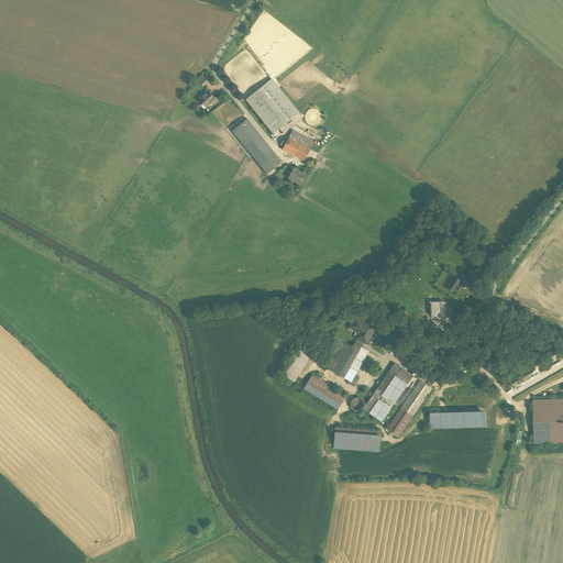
[(211,80),(207,75),(199,81),(203,86),(211,80)]
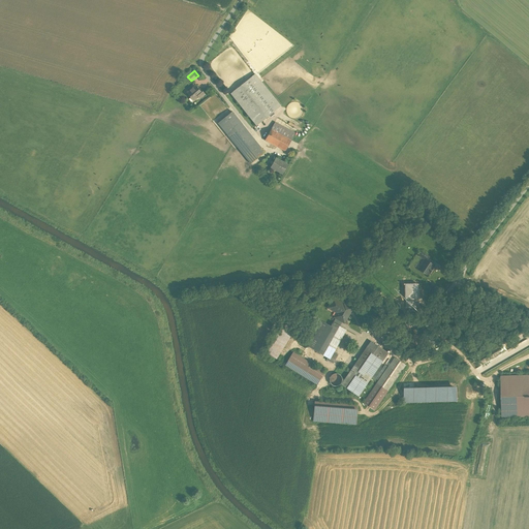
[(281,106),(255,74),(230,93),(256,125),(281,106)]
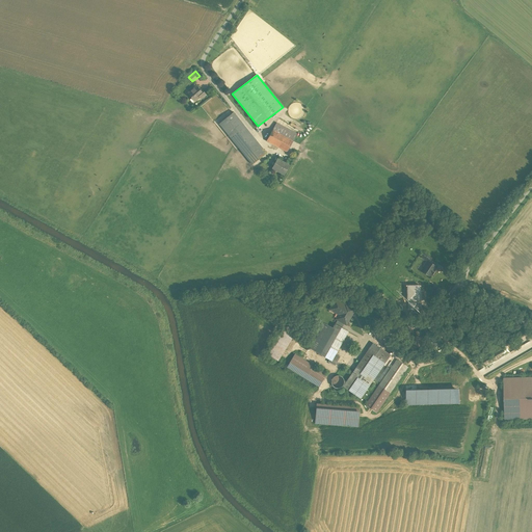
[(201,99),(206,95),(202,89),(200,90),(196,86),(188,94),(194,101),(200,97),(201,99)]
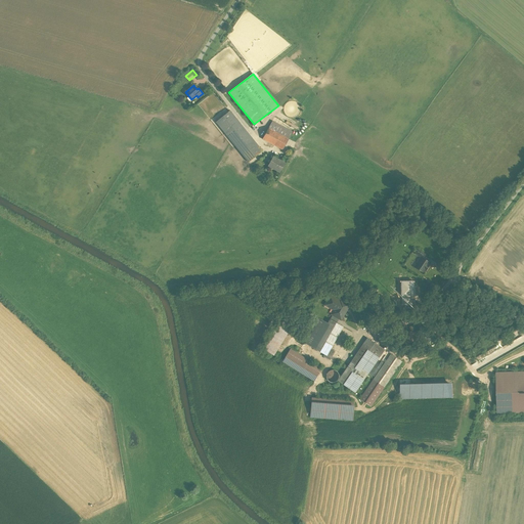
[(262,150),(229,111),(216,122),(249,162),(262,150)]
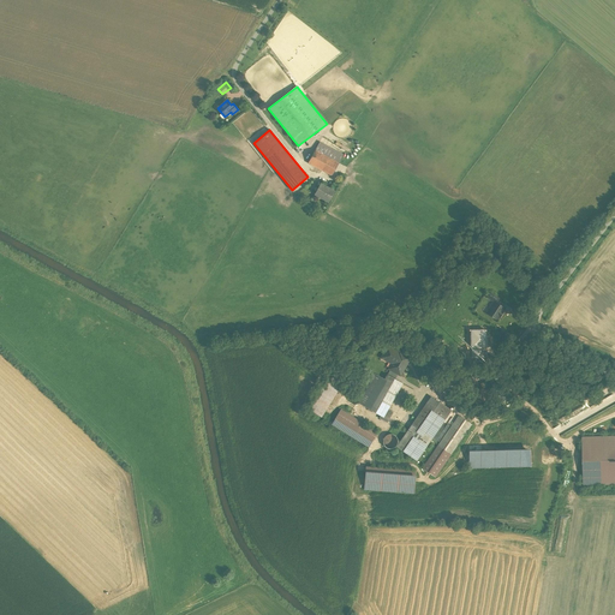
[(342,154),(320,142),(309,163),(333,175),(342,154)]
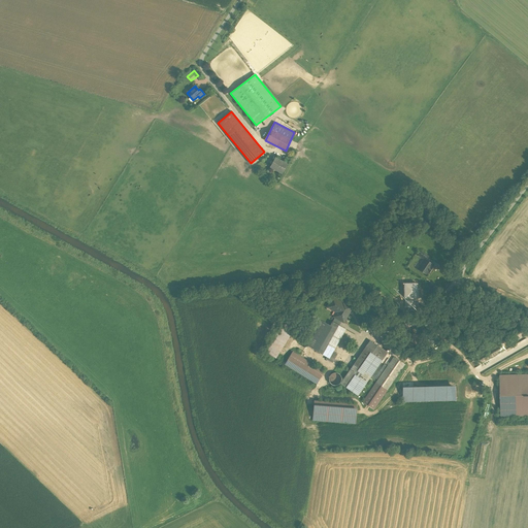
[(287,164),(275,158),(270,166),(283,173),(287,164)]
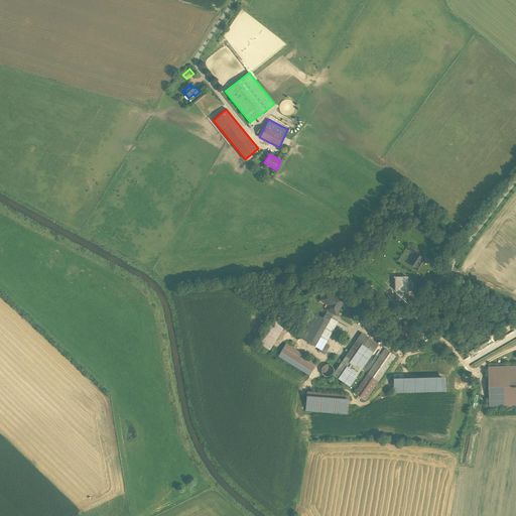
[(418,251),(411,246),(409,249),(415,253),(416,254),(418,251)]
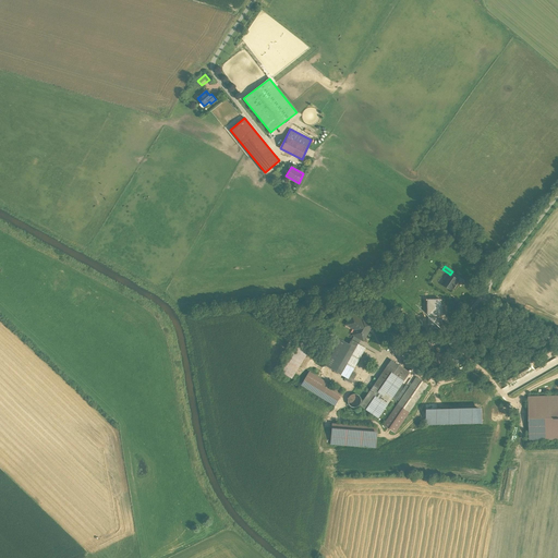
[(450,275),(449,274),(441,283),(450,290),(457,280),(450,275)]
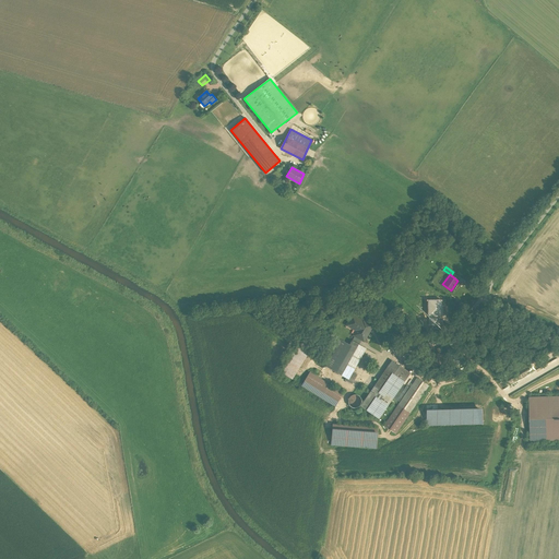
[(361,320),(352,316),(346,325),(357,331),(355,336),(361,340),(364,342),(373,324),(363,319),(361,320)]
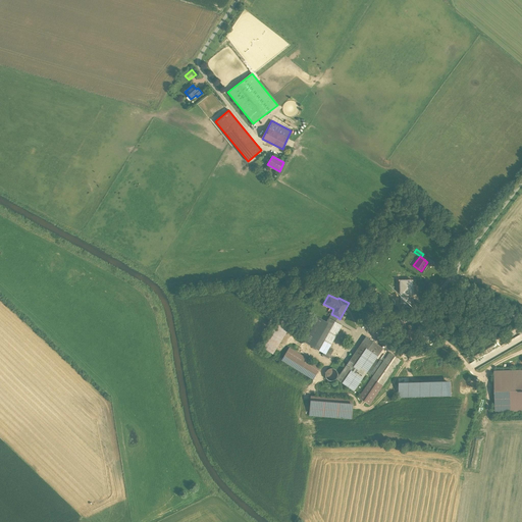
[(392,316),(365,322),(367,329),(393,322),(392,316)]
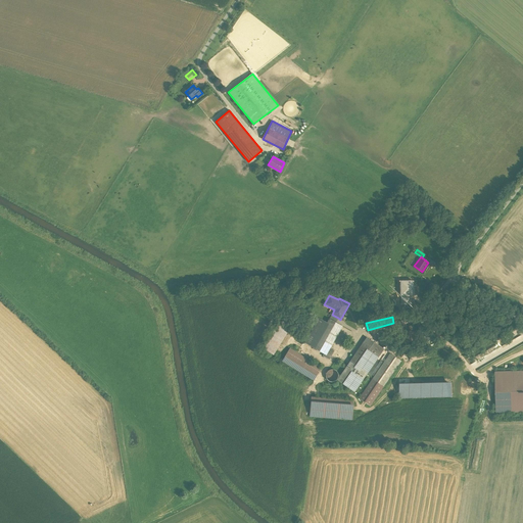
[(335,322),(329,319),(327,323),(319,318),(305,343),(324,353),(322,355),(328,360),(333,351),(329,348),(342,326),(335,322)]
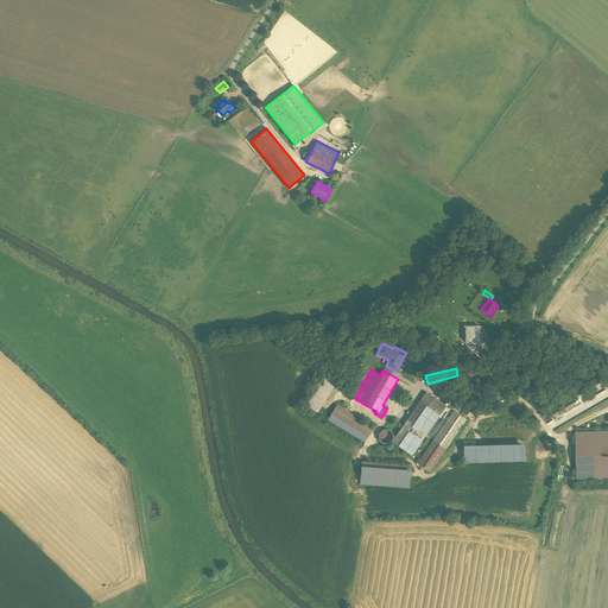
[(317,413),(336,382),(323,374),(304,405),(317,413)]
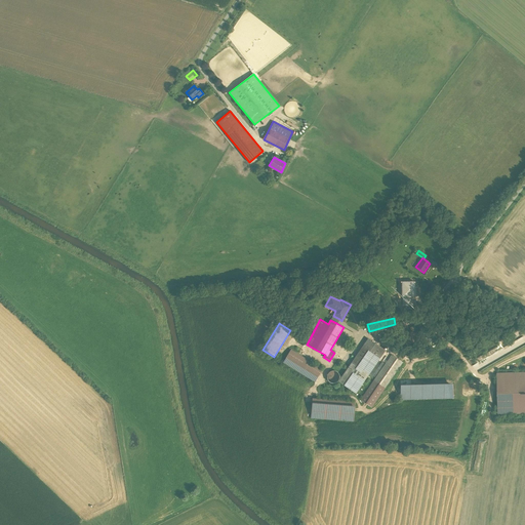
[(403,334),(406,345),(420,338),(417,329),(415,330),(414,326),(410,327),(412,331),(403,334)]
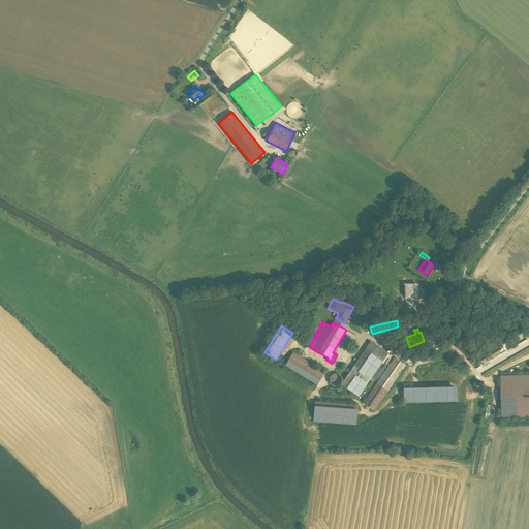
[(387,353),(371,341),(341,384),(358,396),(387,353)]
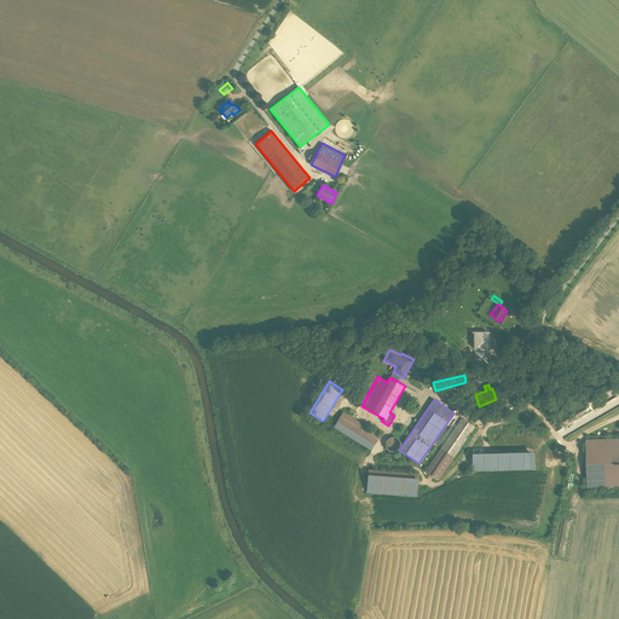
[(380,435),(343,412),(334,427),(371,450),(380,435)]
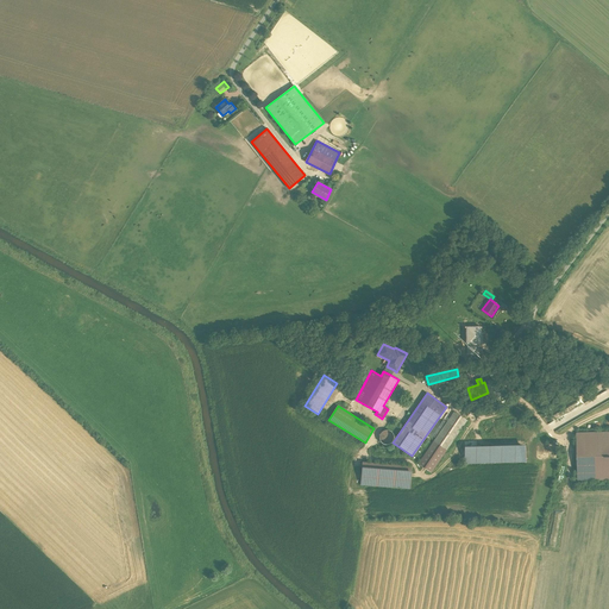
[(466,421),(453,412),(418,464),(431,472),(466,421)]
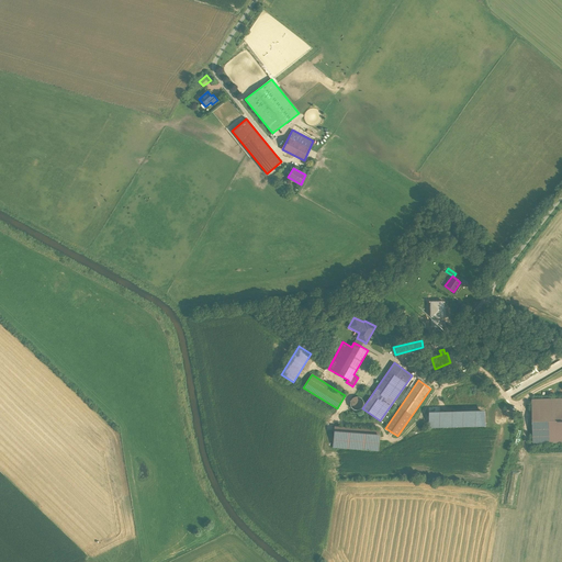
[(359,400),(357,397),(356,396),(352,397),(350,397),(349,400),(349,401),(348,403),(349,405),(350,406),(351,407),(353,408),(355,408),(357,408),(359,406),(360,404),(360,403),(360,401),(359,400)]
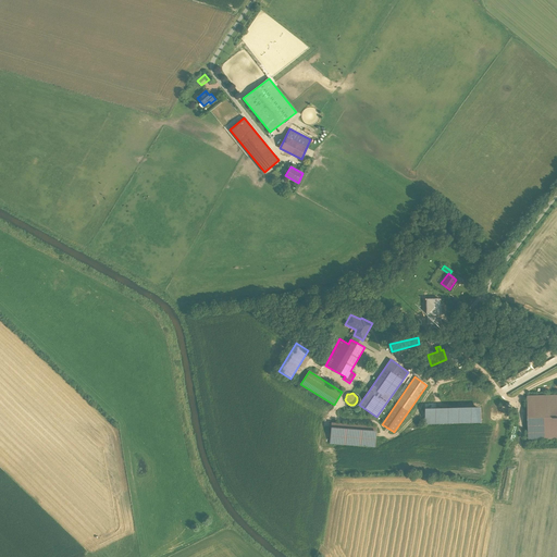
[(556,395),(528,396),(529,441),(556,440),(556,395)]
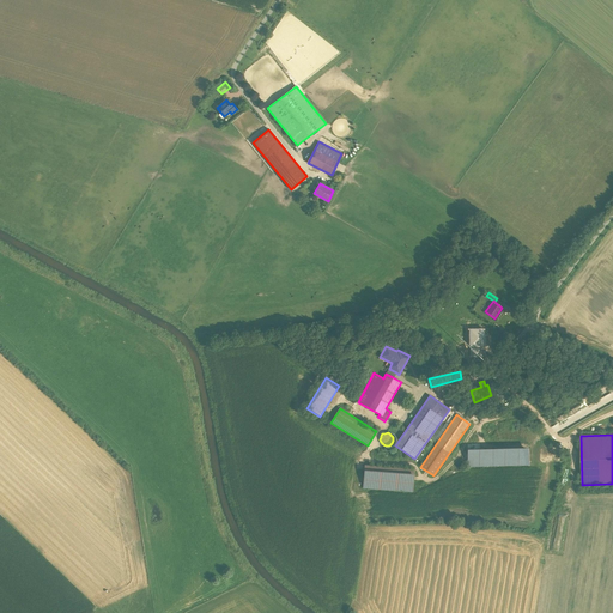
[(490,451),(468,451),(468,467),(528,465),(528,450),(490,451)]
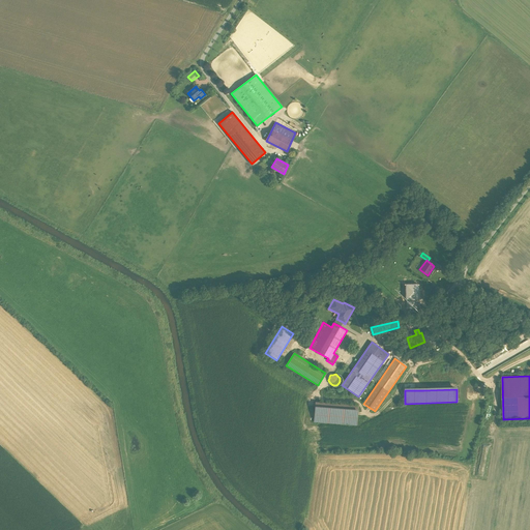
[(357,406),(316,403),(315,421),(356,424),(357,406)]
